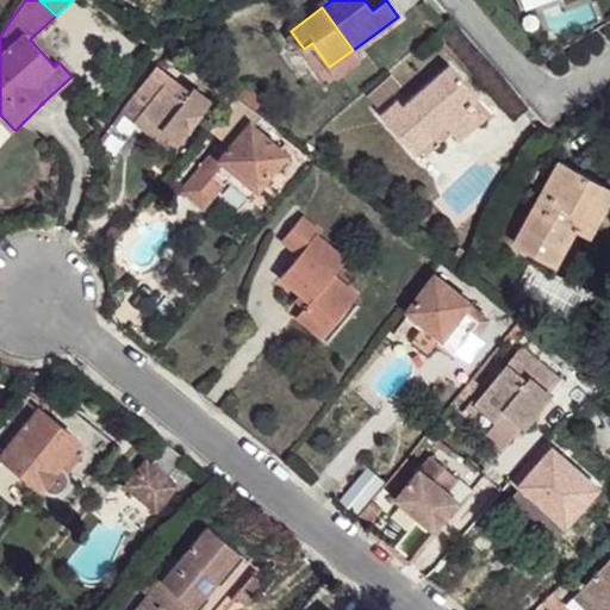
[(57,61),(60,60),(36,33),(30,39),(54,66),(57,61)]
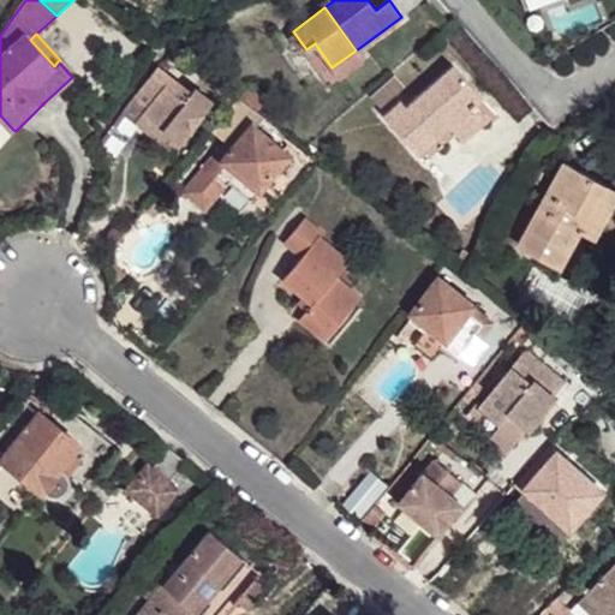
[(339,79),(363,63),(356,51),(332,67),(339,79)]
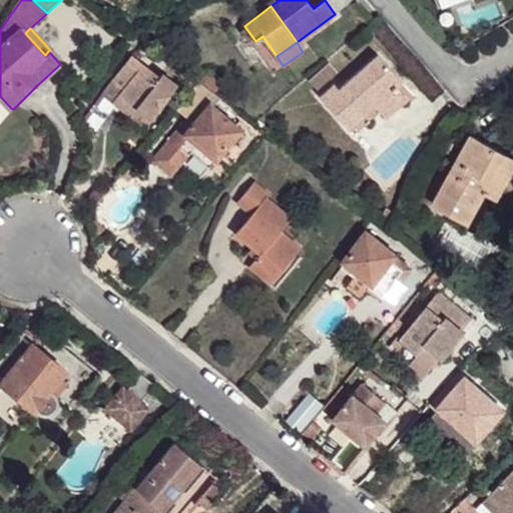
[(350,128),(376,106),(387,117),(409,97),(393,82),(398,76),(378,53),(339,87),(334,82),(321,95),(350,128)]
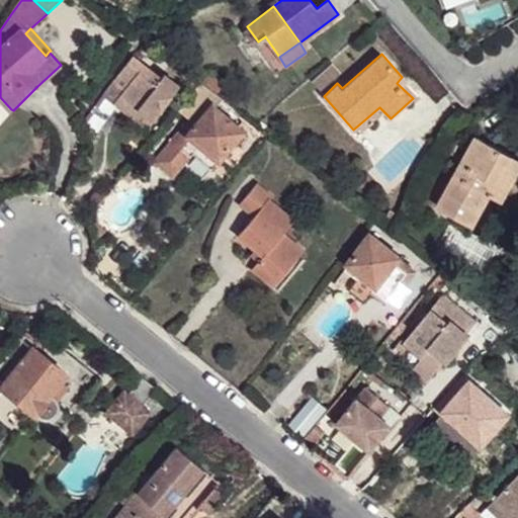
[(130,57),(113,79),(124,87),(119,94),(154,118),(179,85),(162,72),(159,76),(130,57)]
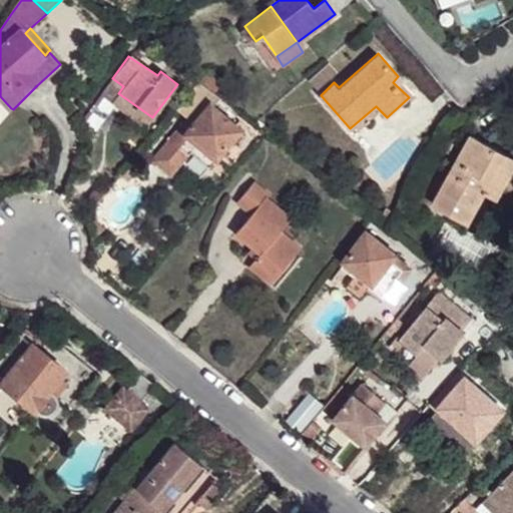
[(101,93),(146,126),(152,117),(118,93),(123,86),(112,78),(101,93)]
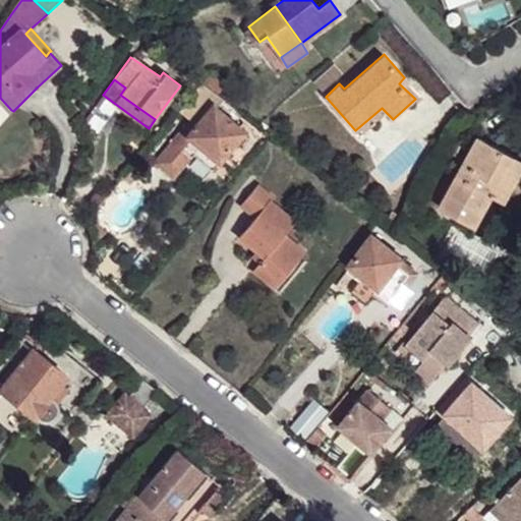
[(213,105),(220,98),(201,82),(185,103),(203,118),(213,105)]
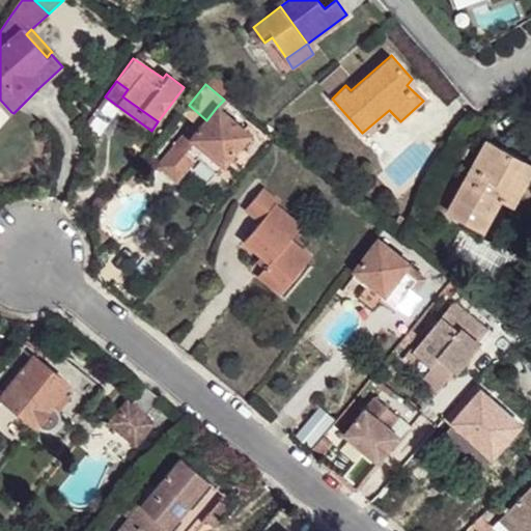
[(206,120),(189,105),(172,123),(184,132),(191,138),(206,120)]
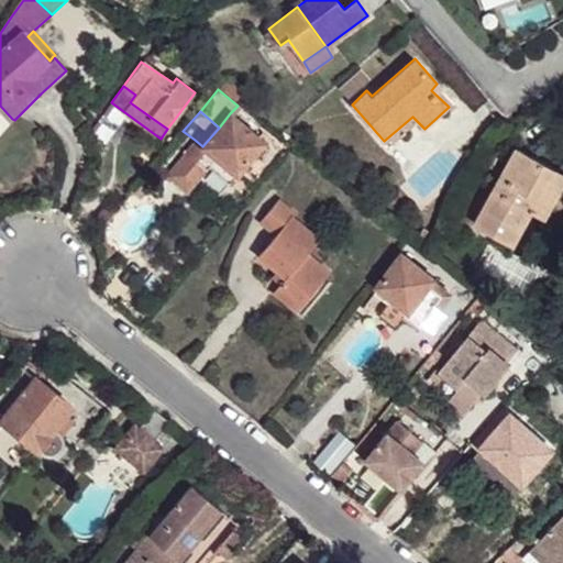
[(236,176),(264,143),(230,113),(219,128),(202,146),(214,158),(236,176)]
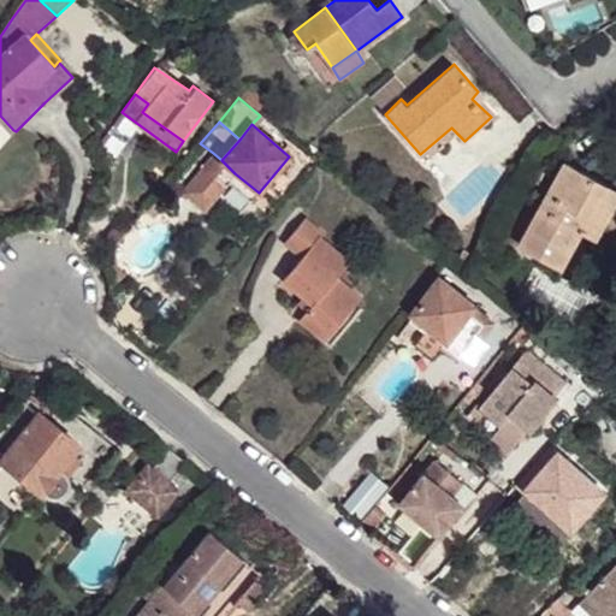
[(221,160),(213,153),(181,193),(205,213),(230,184),(227,182),(235,173),(221,160)]
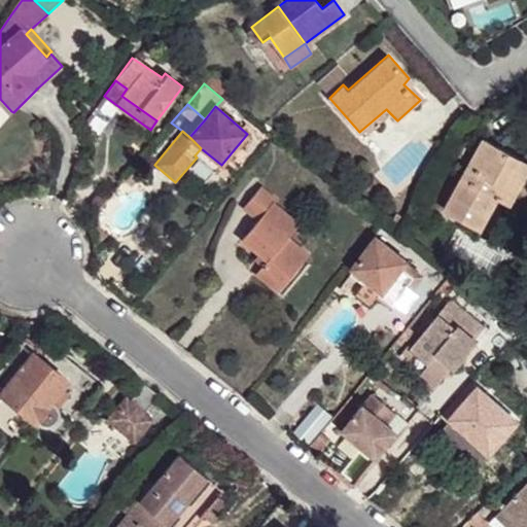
[(483,230),(500,199),(524,157),(485,138),(446,209),(483,230)]
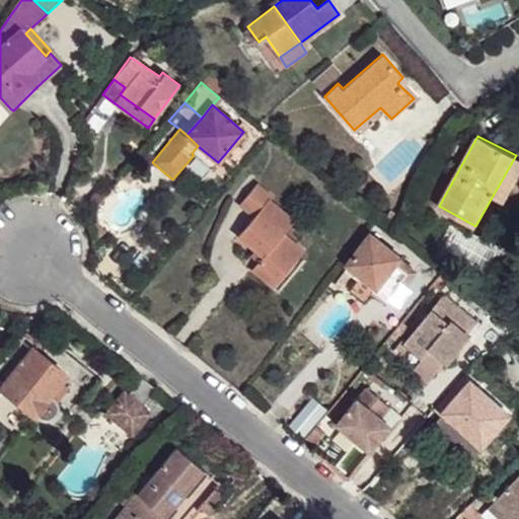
[(211,168),(218,162),(198,146),(192,153),(194,155),(211,168)]
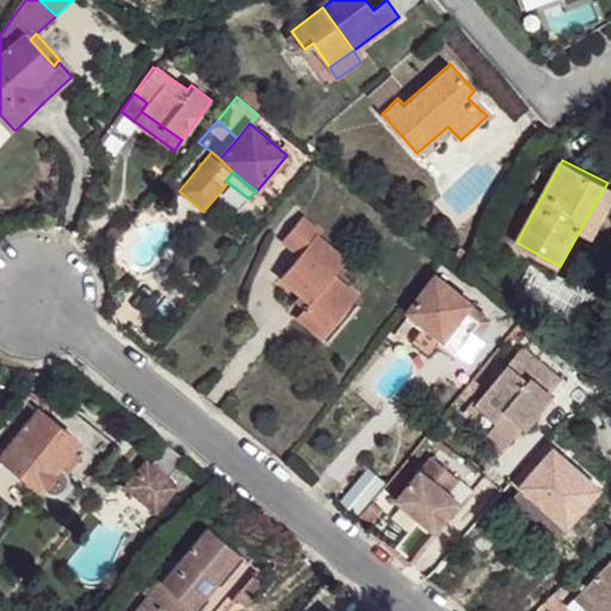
[(610,208),(610,184),(608,183),(580,230),(596,238),(610,208)]
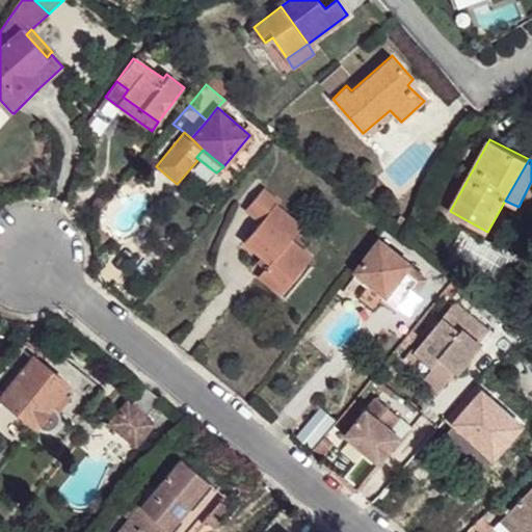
[(262,187),(243,209),(260,222),(242,241),(260,257),(268,263),(263,269),(284,286),(312,251),(293,237),(306,222),(262,187)]
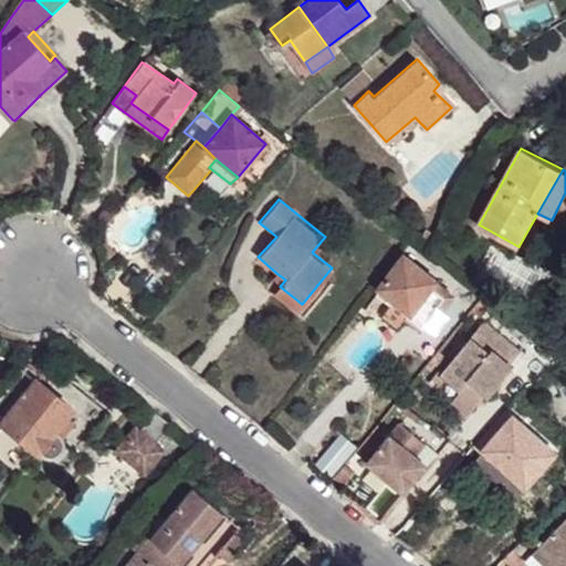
[(412,312),(436,282),(405,259),(381,289),(387,293),(396,301),(411,312),(412,312)]
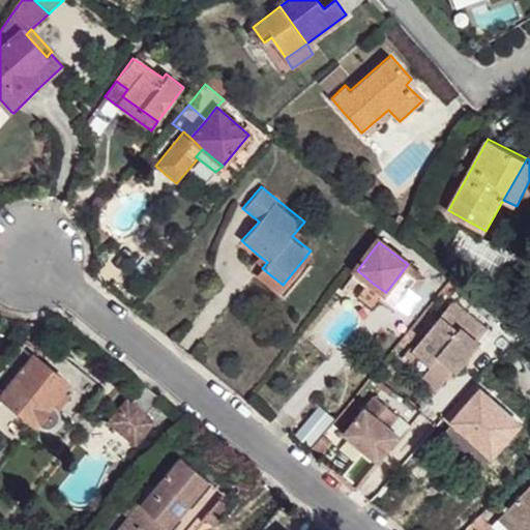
[(267,262),(259,256),(254,262),(262,268),(267,262)]
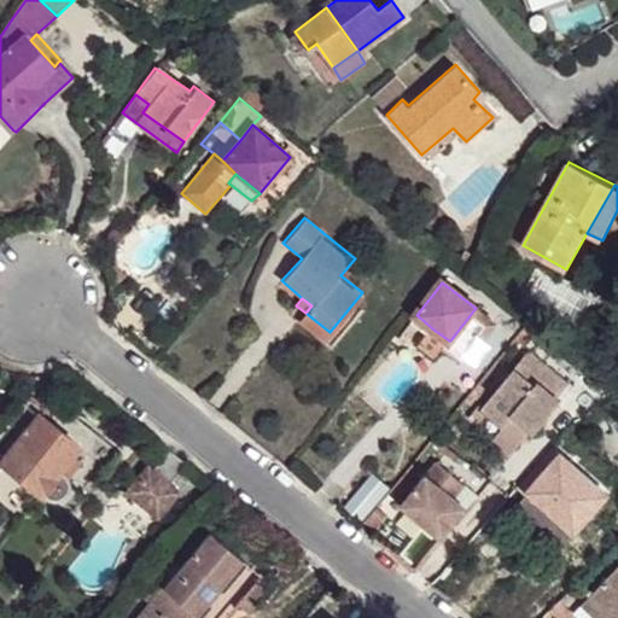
[(489,337),(497,325),(476,308),(450,340),(449,340),(445,344),(461,356),(481,331),(489,337)]
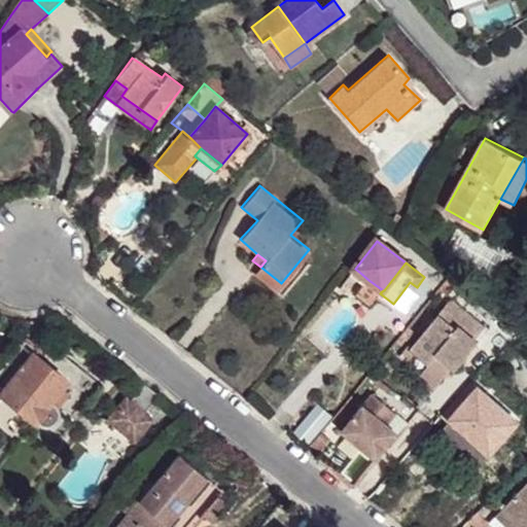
[(281,283),(260,267),(254,274),(275,291),(281,283)]
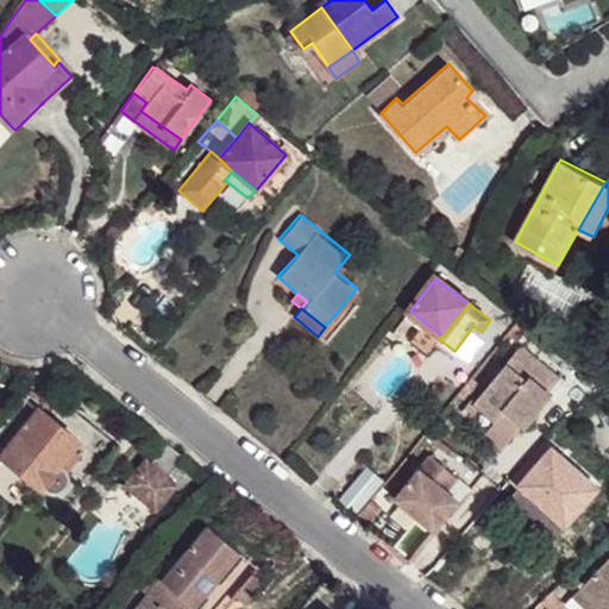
[(399,339),(416,315),(410,311),(393,336),(399,339)]
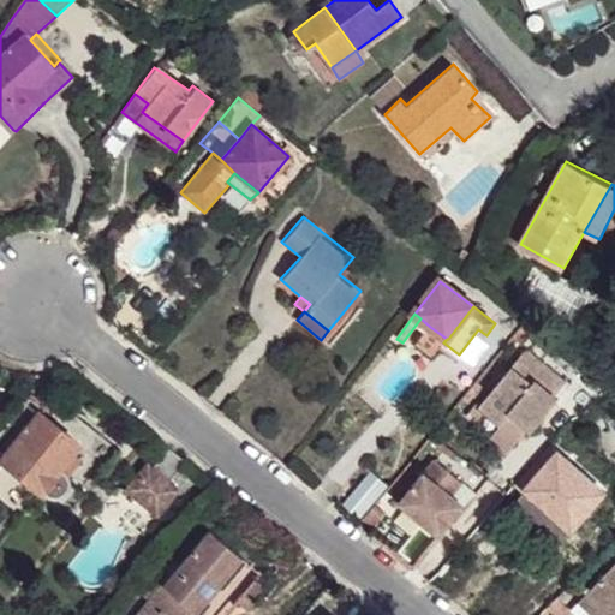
[(447,339),(430,327),(417,344),(433,356),(443,342),(447,339)]
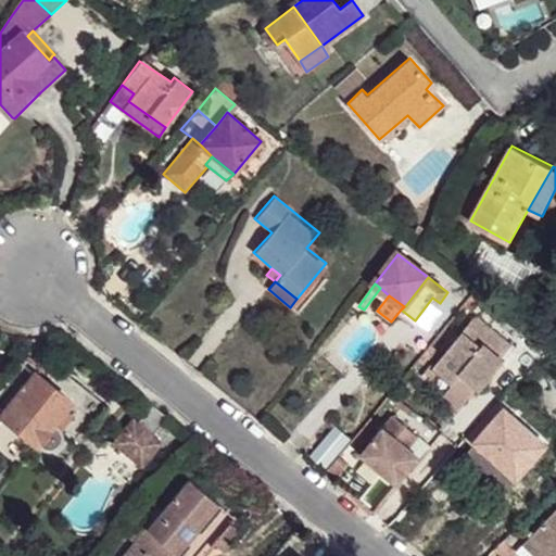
[(444,353),(485,388),(506,363),(498,357),(509,344),(474,315),(444,353)]
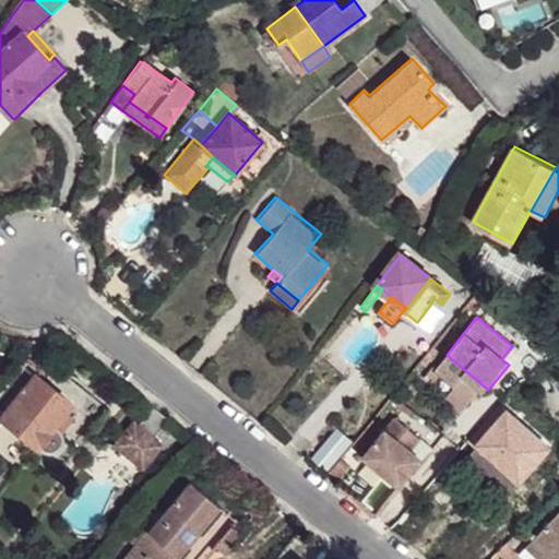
[(488,390),(447,355),(436,368),(456,385),(465,376),(482,389),(486,393),(488,390)]
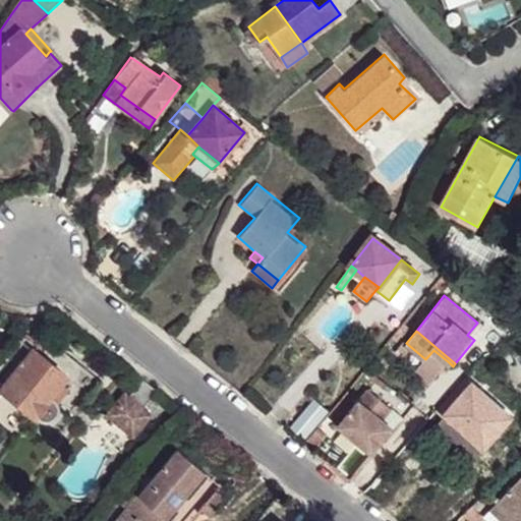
[(0,387),(0,388),(32,349),(33,350),(36,345),(23,336),(0,364),(0,387)]
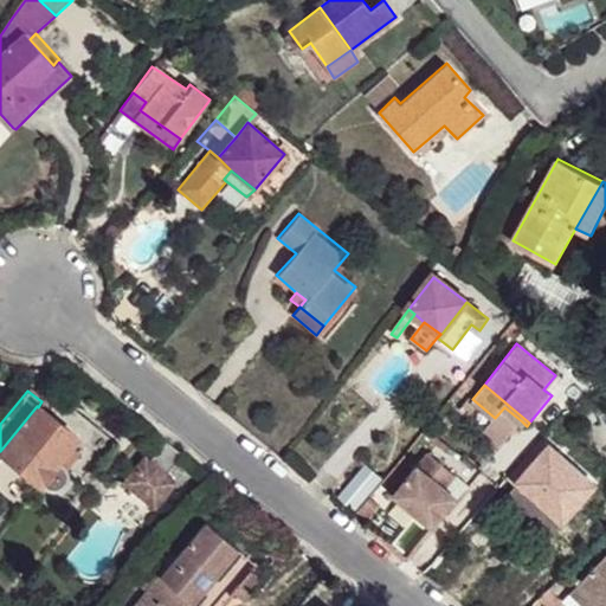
[(71,445),(77,438),(38,407),(37,406),(0,451),(5,456),(40,483),(58,462),(71,445)]
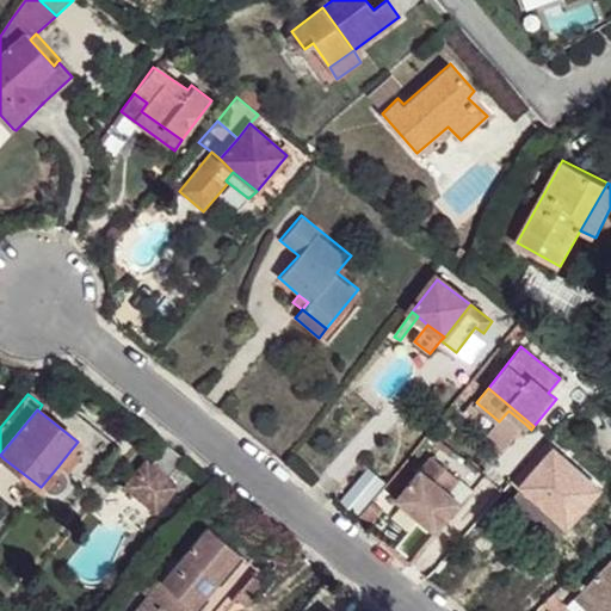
[(508,411),(499,421),(491,431),(507,446),(526,425),(508,411)]
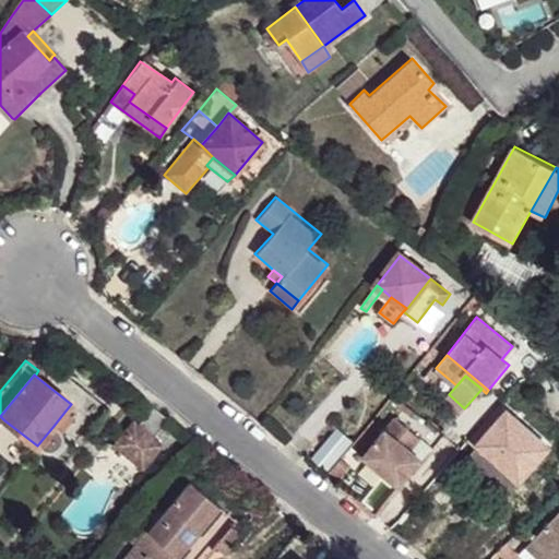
[(167,421),(152,407),(137,426),(133,423),(113,447),(142,471),(162,447),(153,439),(167,421)]
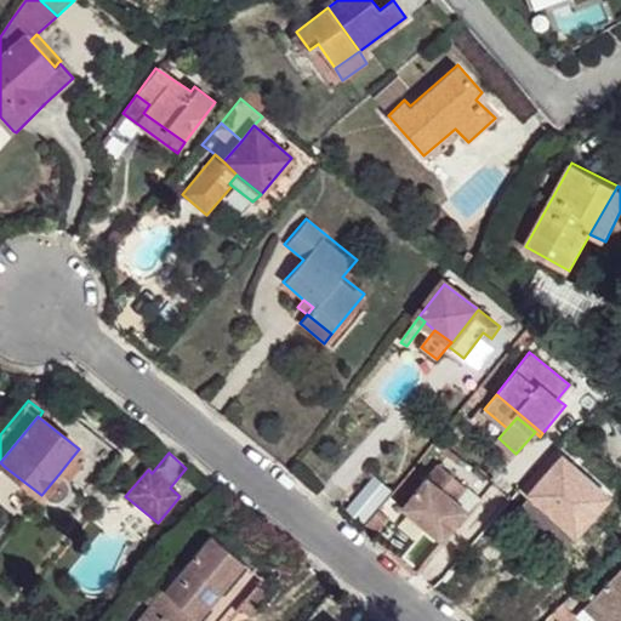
[(73,456),(60,473),(63,477),(64,478),(66,480),(67,482),(67,483),(83,463),(73,456)]
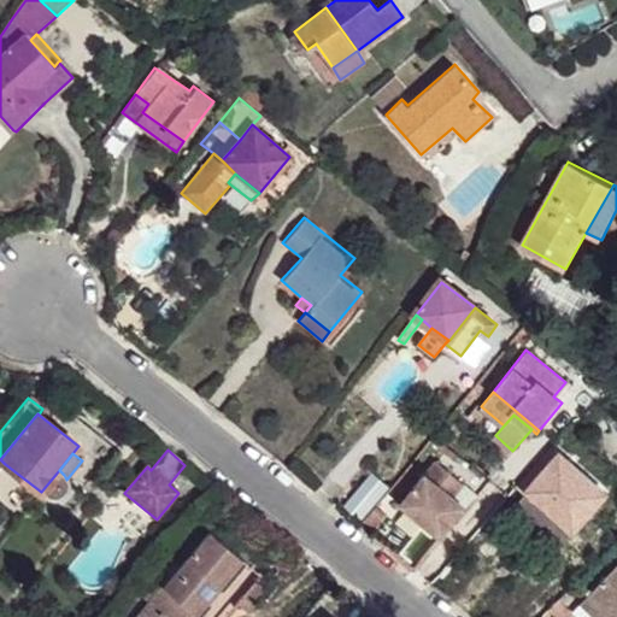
[(573,530),(604,495),(559,456),(528,492),(558,518),(573,530)]
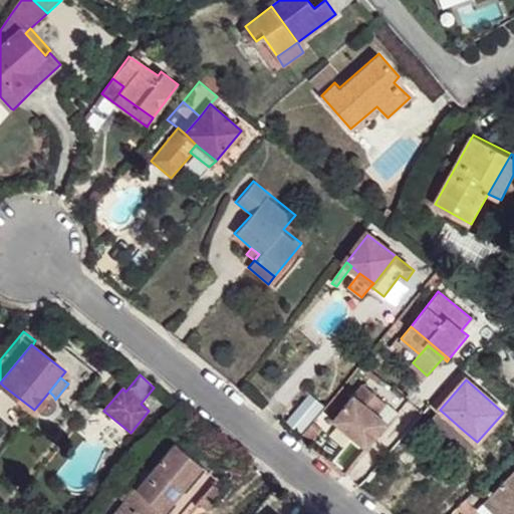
[(333,422),(364,448),(386,423),(375,415),(384,404),(362,386),(333,422)]
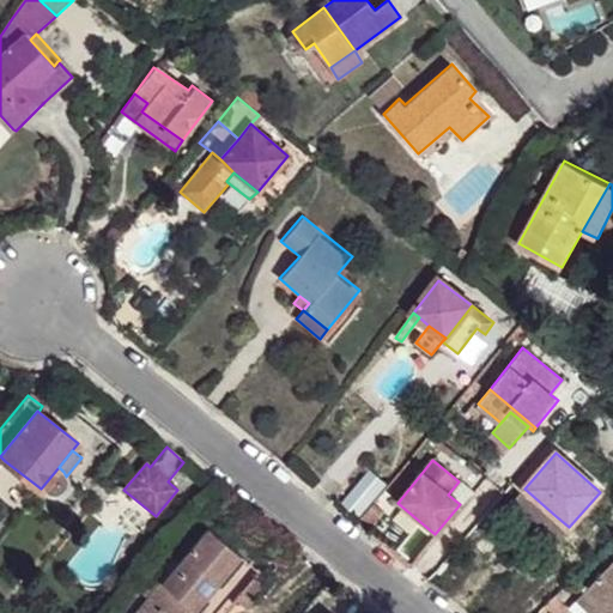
[(59,467),(41,489),(44,492),(50,496),(58,495),(64,492),(67,485),(67,479),(66,477),(66,475),(65,474),(64,472),(62,471),(59,467)]
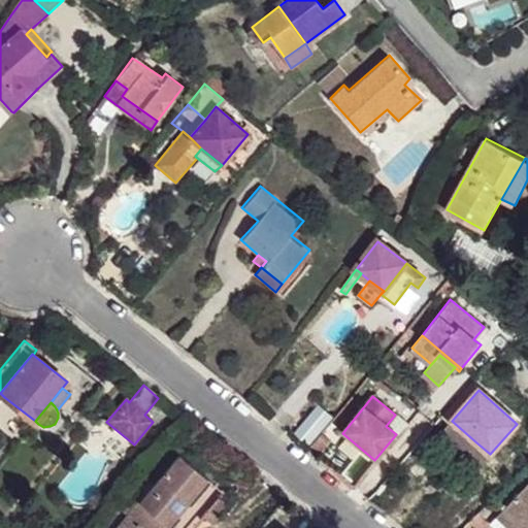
[(310,443),(333,417),(319,404),(296,432),(310,443)]
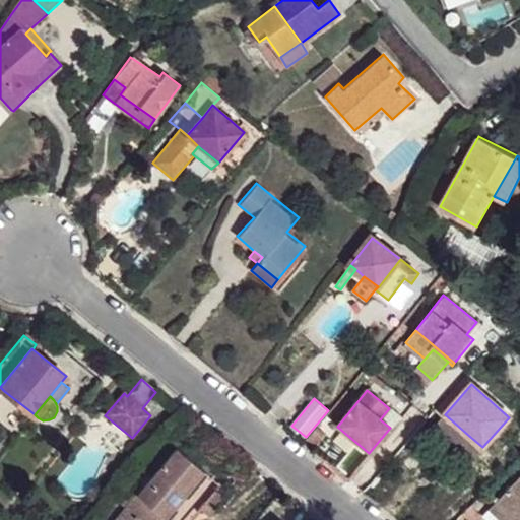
[(464,444),(470,437),(445,414),(439,423),(464,444)]
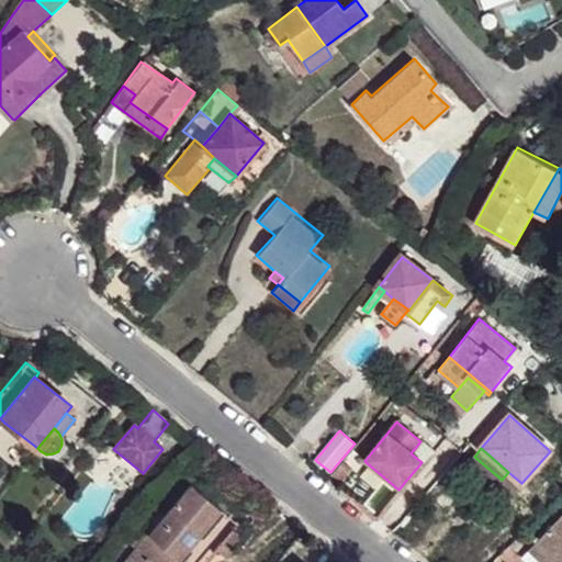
[(341,462),(326,481),(336,489),(351,470),(341,462)]
